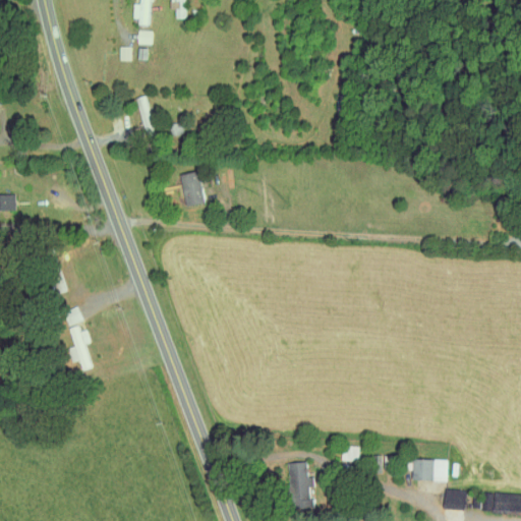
[(148,23),(148,0),(137,0),(137,3),(133,2),(132,22),(148,23)]
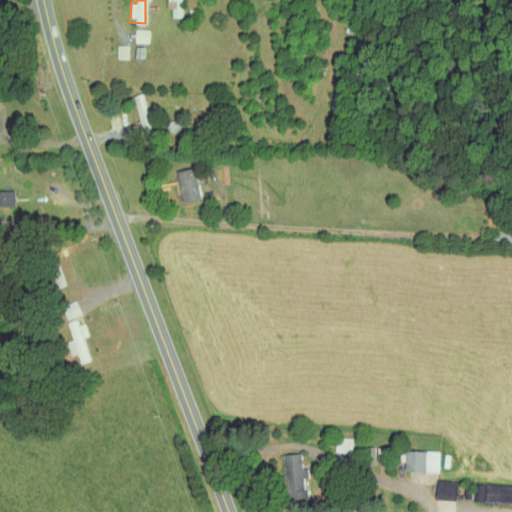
[(169,0),(169,8),(171,8),(171,17),(180,17),(179,0),(169,0)]
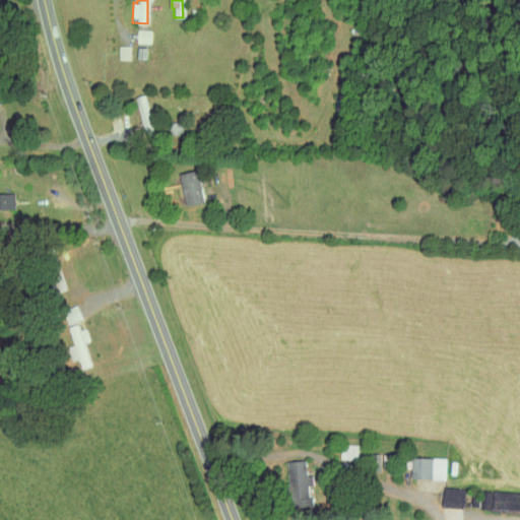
[(151,30),(137,29),(136,43),(150,44),(151,30)]
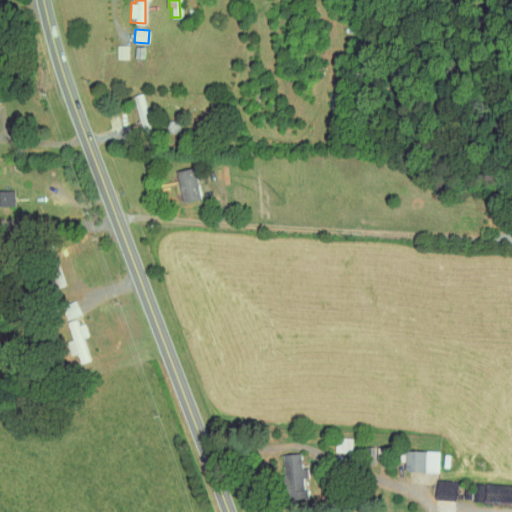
[(128,45),(116,45),(116,58),(128,59),(128,45)]
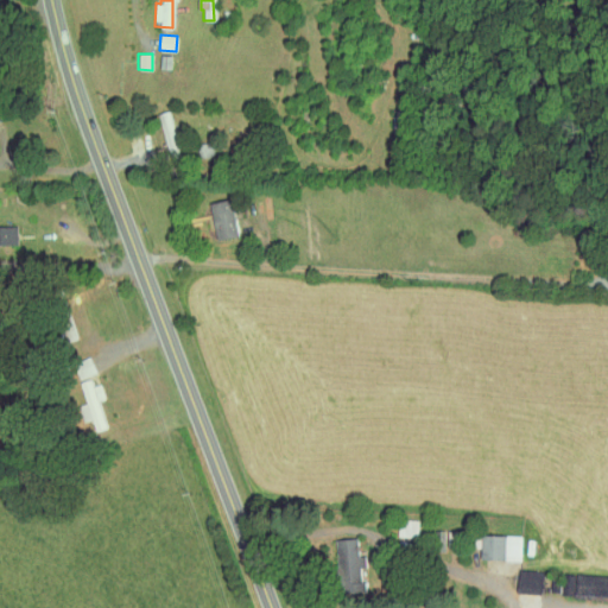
[(207,201),(213,240),(236,235),(230,197),(207,201)]
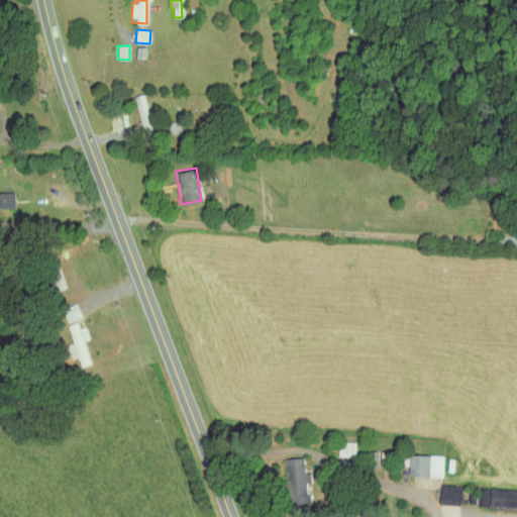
[(0,207),(14,208),(13,192),(0,192),(0,207)]
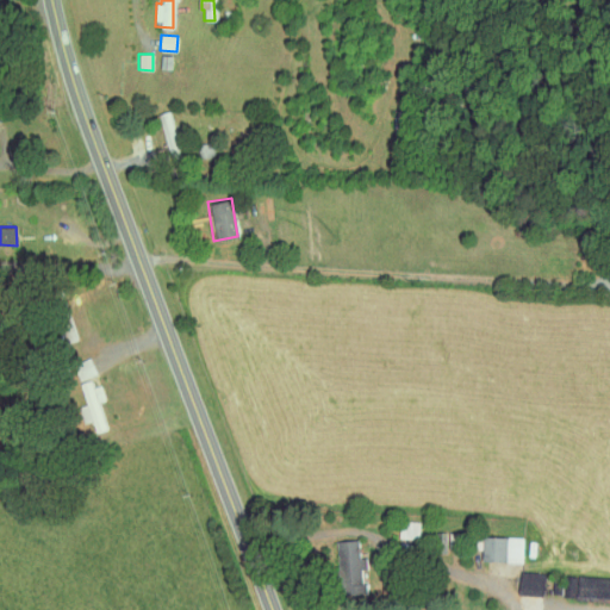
[(85,404),(79,406),(81,421),(91,419),(94,433),(107,429),(100,399),(104,399),(99,380),(80,385),(85,404)]
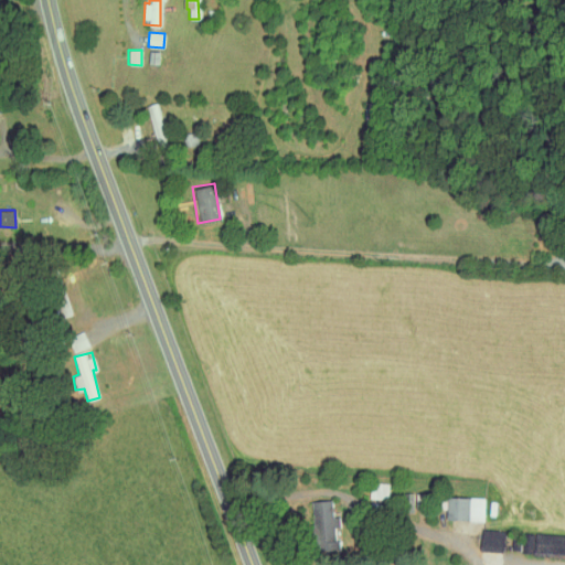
[(482,520),(482,497),(444,497),(444,519),(482,520)]
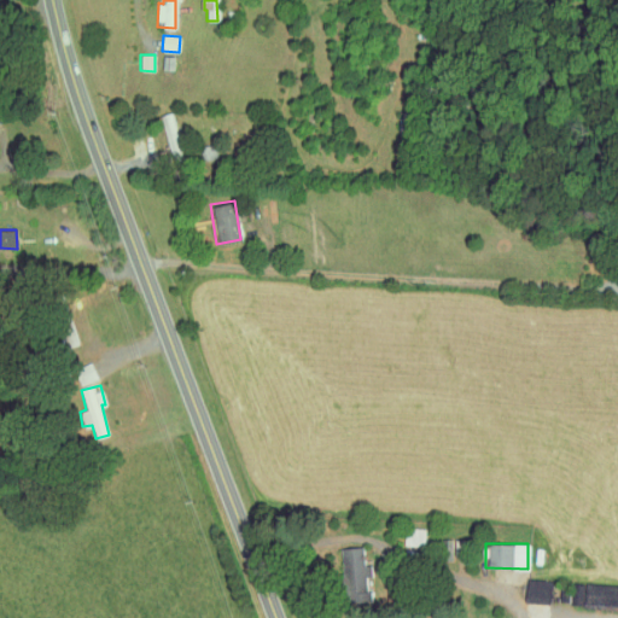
[(345,602),(367,601),(365,546),(338,547),(339,582),(344,582),(345,602)]
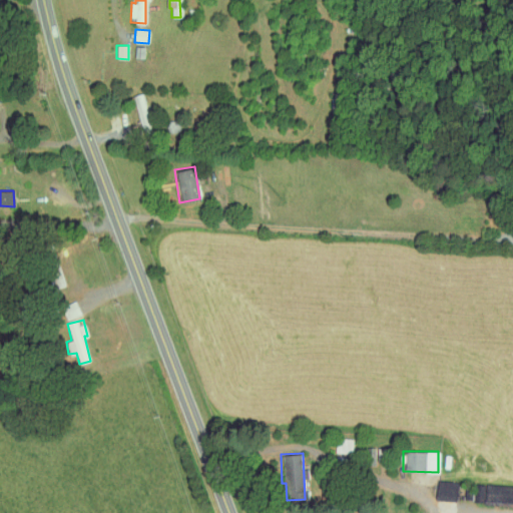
[(456,482),(436,480),(434,497),(454,500),(456,482)]
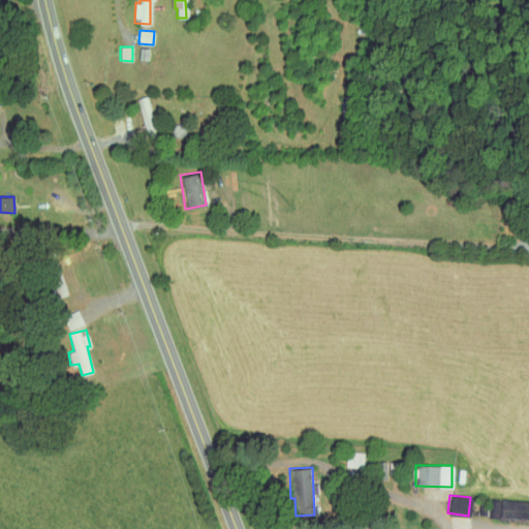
[(528,519),(528,501),(487,498),(486,515),(528,519)]
